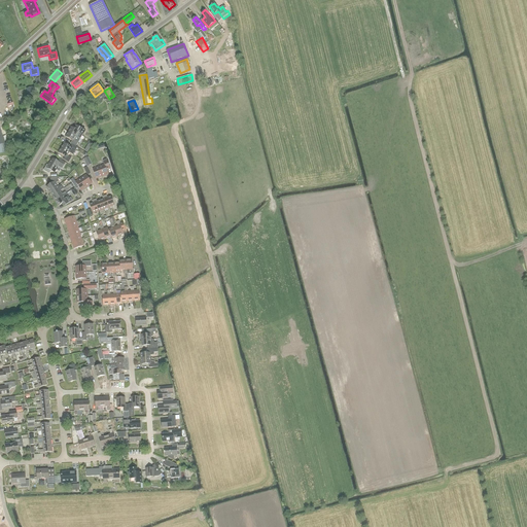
[(71,127),(68,132),(80,139),(85,132),(79,128),(78,131),(71,127)]
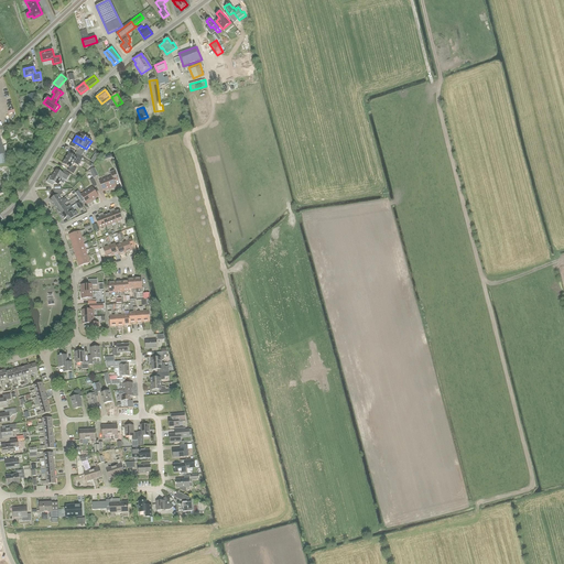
[(82,156),(86,149),(73,141),(69,147),(77,151),(75,153),(77,154),(82,156)]
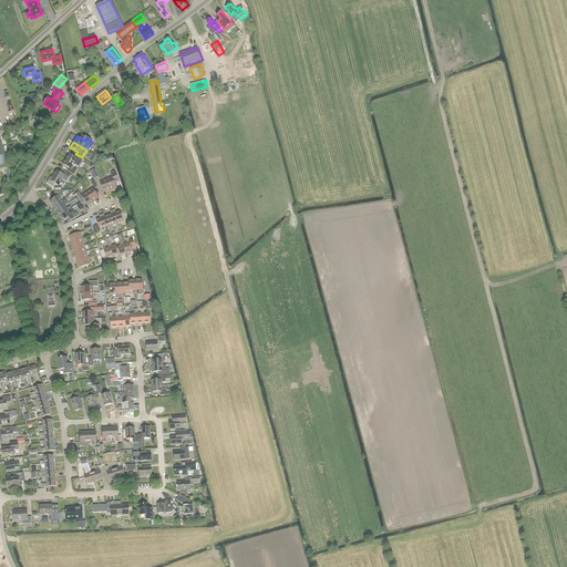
[(82,157),(78,155),(75,158),(69,154),(65,160),(74,164),(79,167),(83,158),(82,157)]
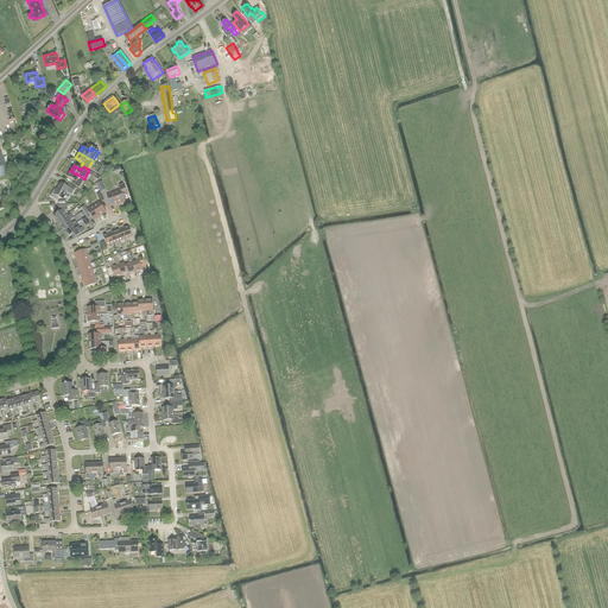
[(78,179),(80,176),(70,171),(67,176),(75,181),(73,184),(80,188),(83,182),(78,179)]
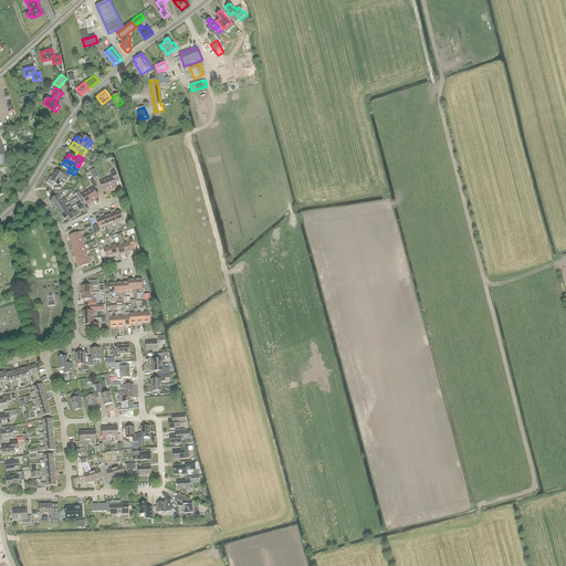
[(94,179),(98,177),(95,168),(90,171),(94,179)]
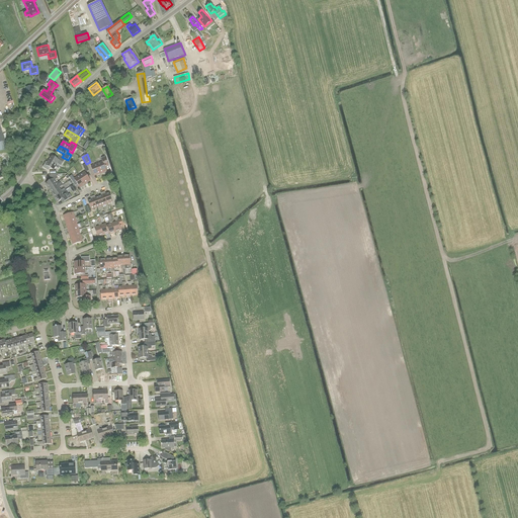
[(61,166),(65,160),(60,157),(58,159),(52,156),(49,160),(57,165),(58,164),(61,166)]
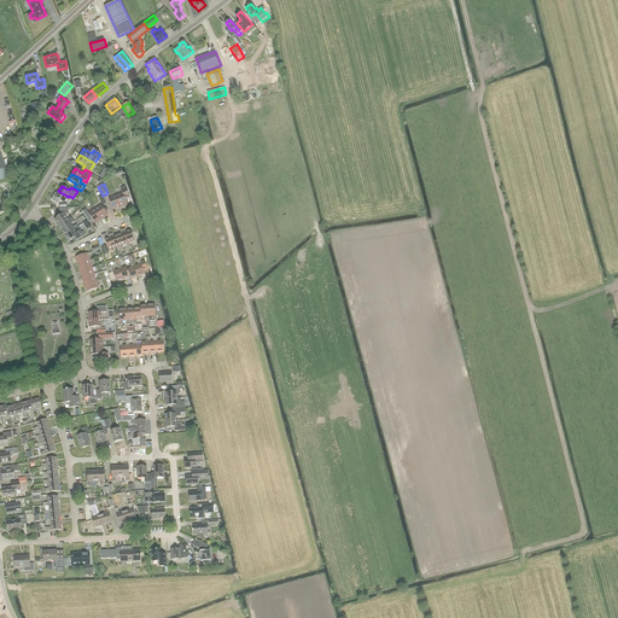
[(121,188),(123,193),(116,196),(120,208),(127,204),(126,199),(129,198),(126,187),(121,188)]
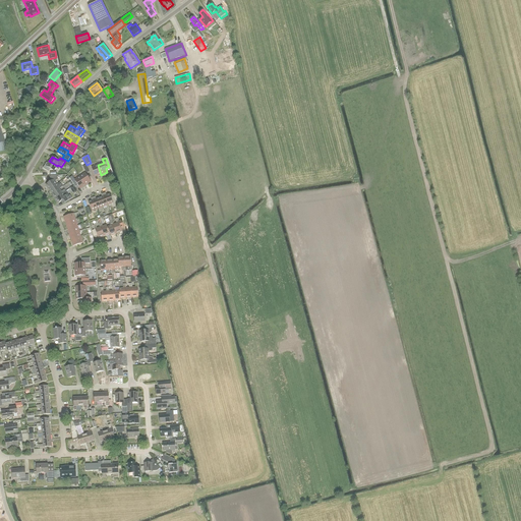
[(60,168),(57,166),(49,161),(48,164),(47,163),(44,168),(49,171),(50,169),(54,171),(56,168),(59,170),(60,168)]
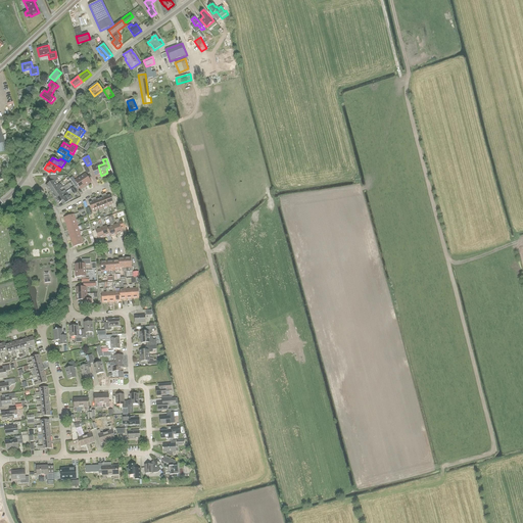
[(101,176),(98,165),(92,168),(96,178),(101,176)]
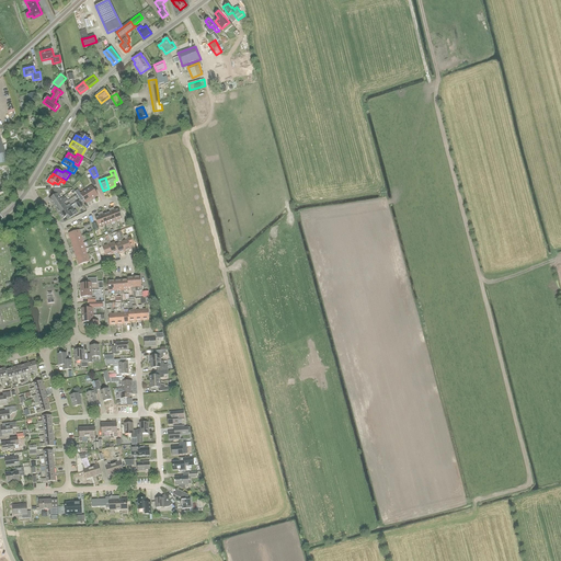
[(98,195),(92,186),(87,191),(92,199),(98,195)]
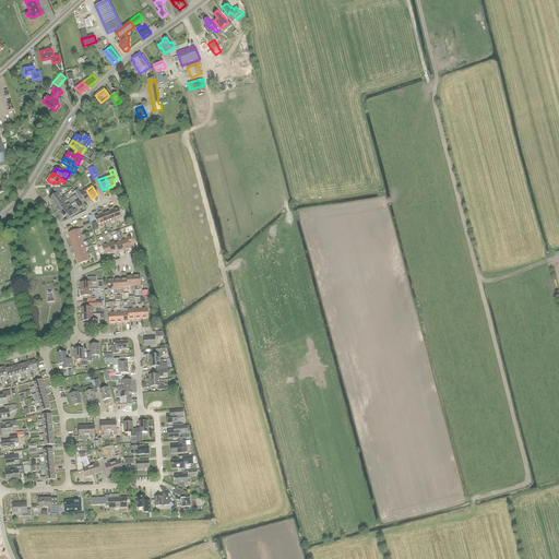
[(59,194),(62,192),(61,191),(62,190),(60,188),(54,188),(54,190),(56,194),(49,199),(52,203),(61,198),(59,194)]
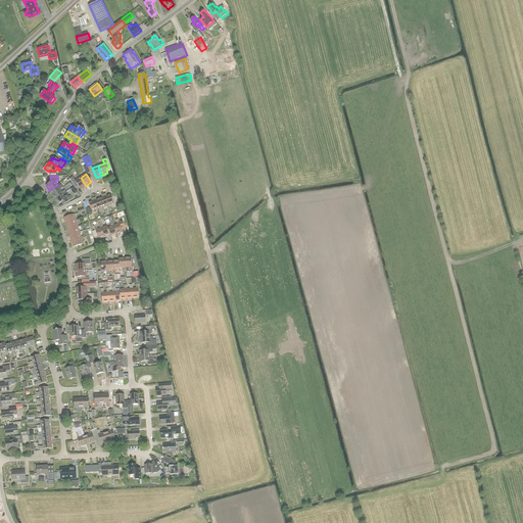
[(86,186),(81,178),(76,181),(73,177),(69,179),(75,185),(77,183),(81,189),(86,186)]
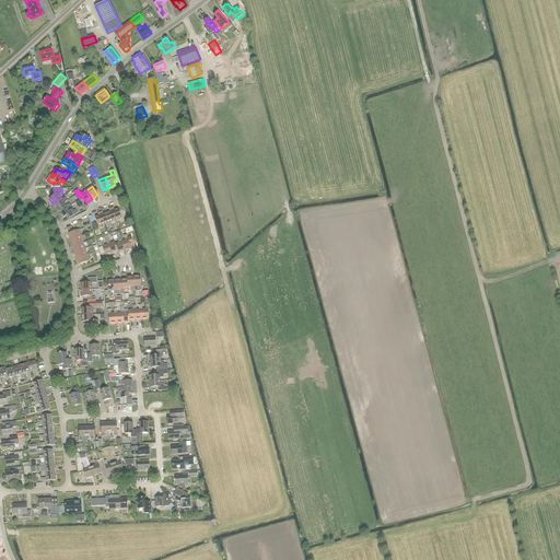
[(68,200),(66,198),(65,196),(61,198),(53,203),(56,209),(65,203),(65,202),(68,200)]
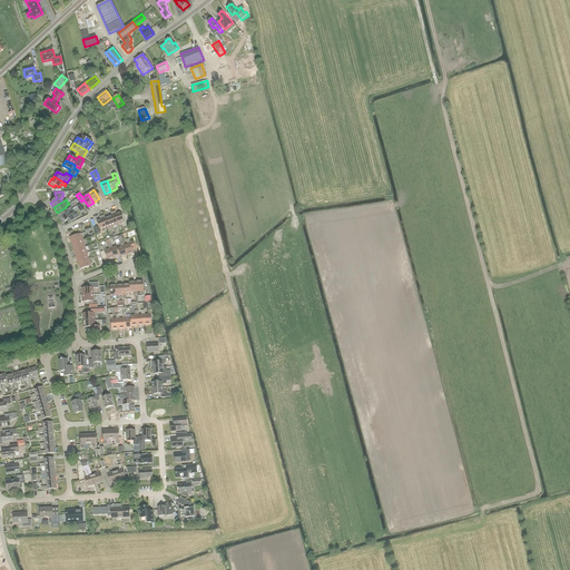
[(60,217),(69,212),(72,209),(70,207),(67,209),(66,207),(57,213),(60,217)]
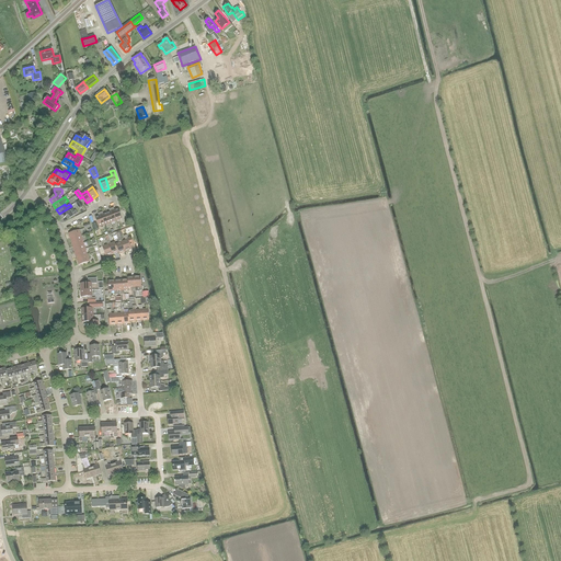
[(78,214),(76,210),(75,212),(73,209),(71,206),(68,208),(59,214),(63,219),(66,217),(68,219),(78,214)]
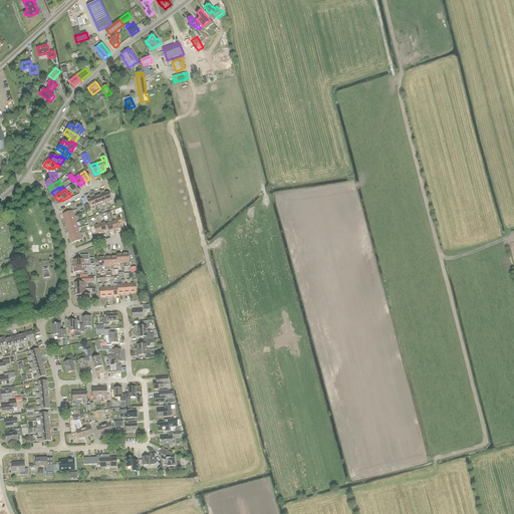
[(106,202),(102,191),(100,192),(101,194),(97,196),(101,204),(106,202)]
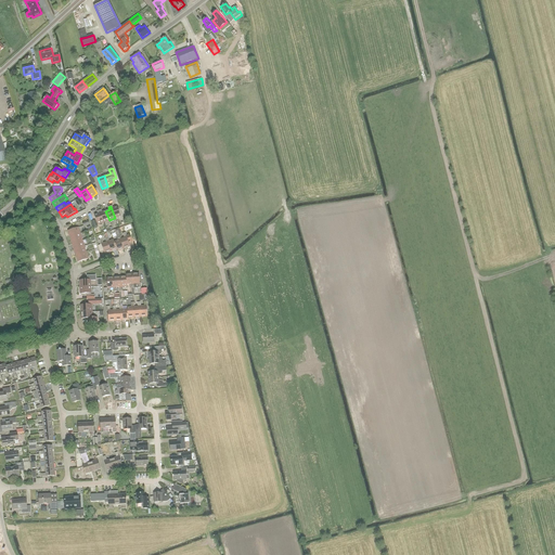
[(112,206),(111,206),(115,218),(120,216),(117,207),(113,208),(112,206)]
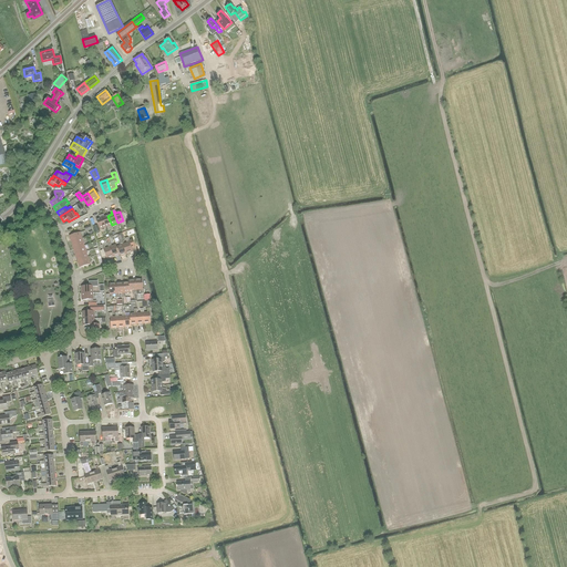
[(112,225),(107,216),(104,217),(103,214),(101,215),(105,227),(112,225)]
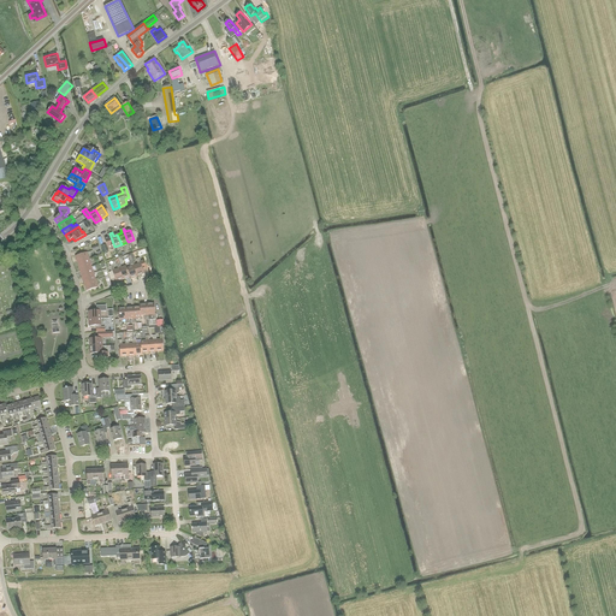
[(114,247),(110,234),(108,235),(108,237),(105,240),(108,249),(114,247)]
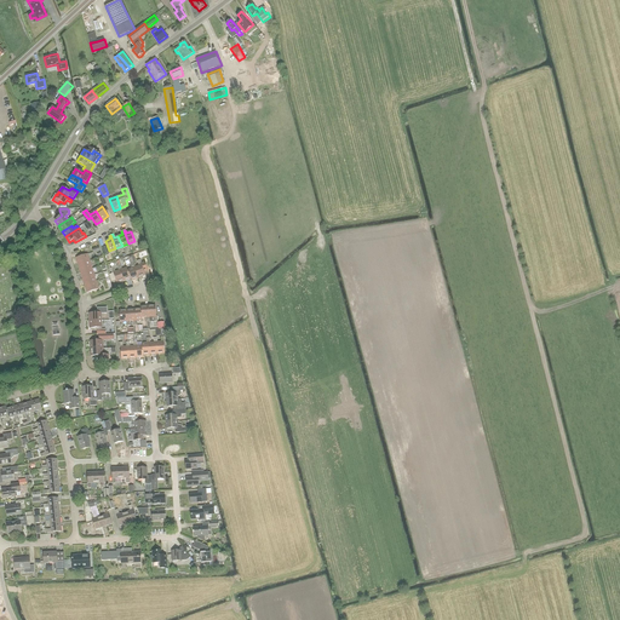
[(76,258),(79,265),(90,262),(87,254),(76,258)]
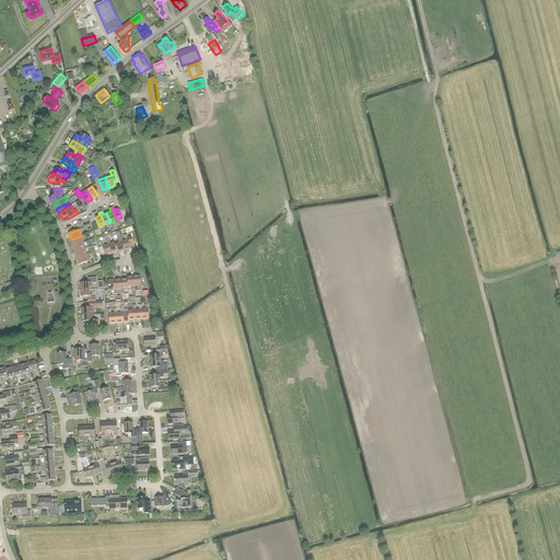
[(123,241),(119,233),(117,234),(116,234),(119,242),(115,244),(118,252),(119,254),(125,252),(121,242),(123,241)]
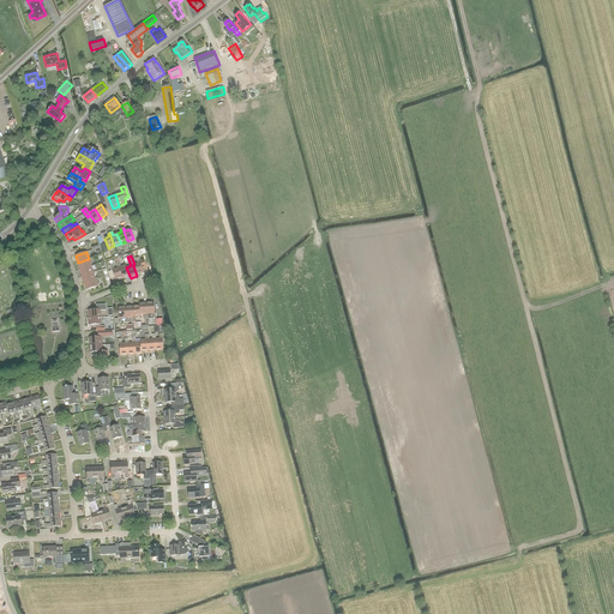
[(144,274),(140,263),(139,258),(136,259),(138,263),(134,264),(133,265),(137,276),(144,274)]
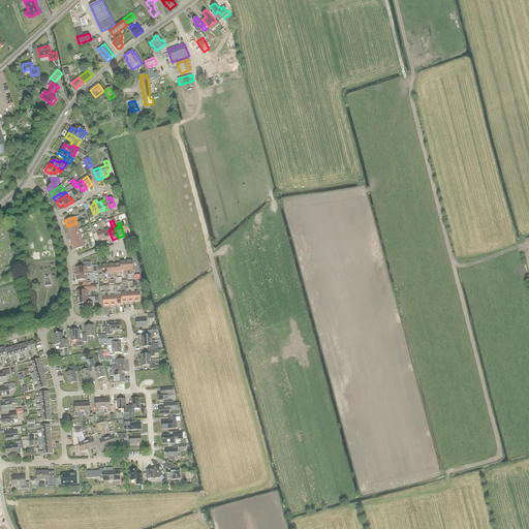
[(79,229),(76,223),(67,226),(68,232),(79,229)]
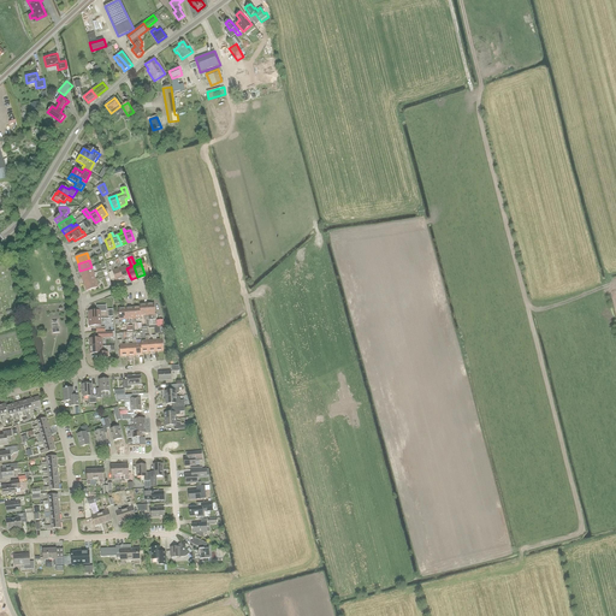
[(126,268),(126,266),(122,267),(119,264),(118,264),(117,265),(118,268),(119,268),(123,279),(130,277),(126,268)]
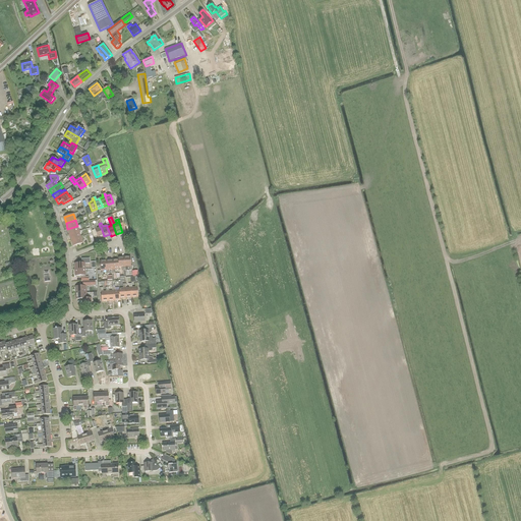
[(101,227),(100,227),(97,228),(96,225),(93,226),(95,230),(99,238),(104,236),(101,227)]
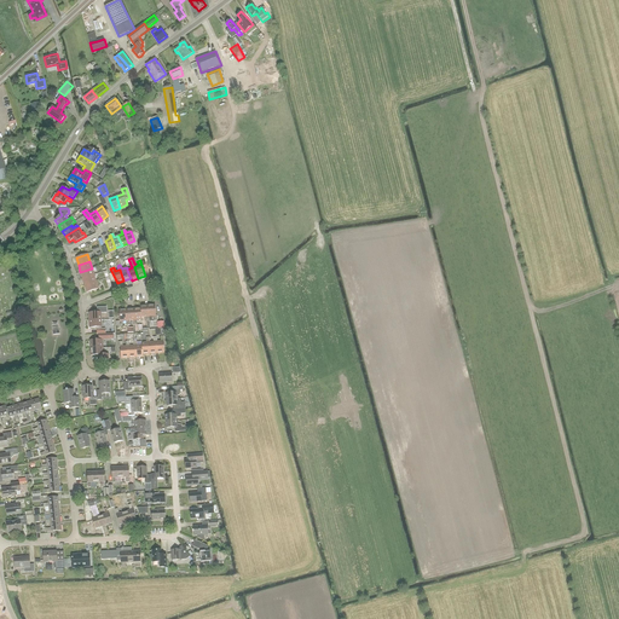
[(94,275),(92,268),(80,272),(82,278),(94,275)]
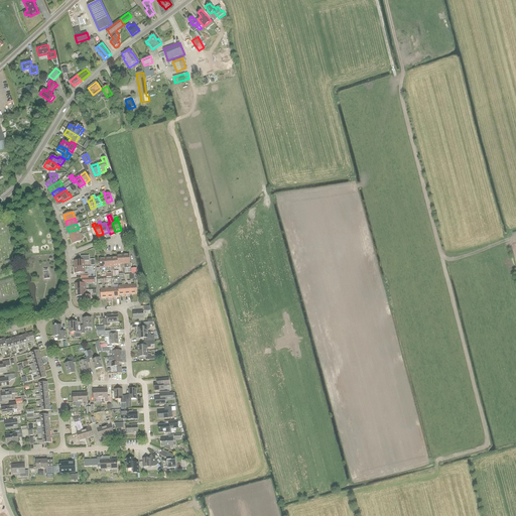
[(81,235),(79,229),(69,232),(71,238),(81,235)]
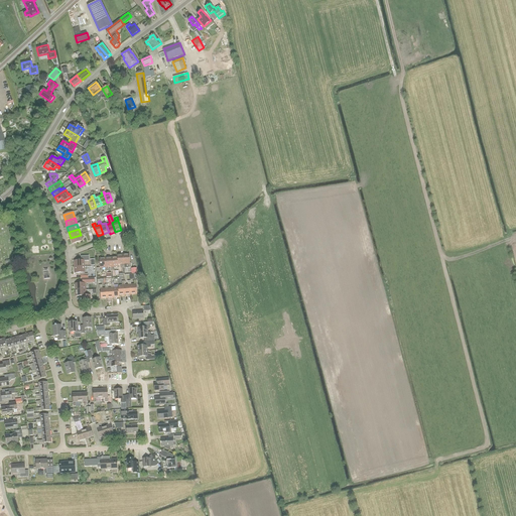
[(82,241),(81,235),(71,238),(73,244),(82,241)]
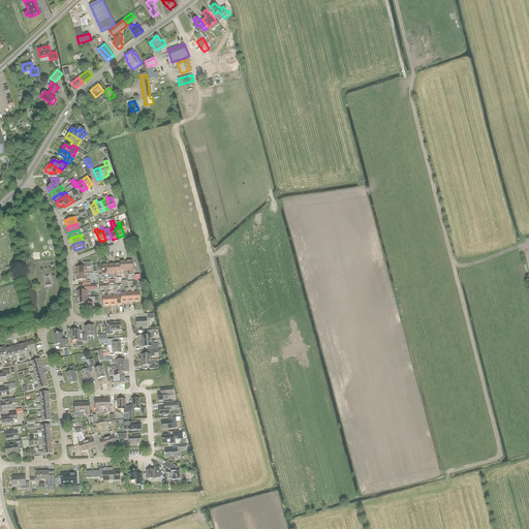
[(127,271),(126,260),(120,261),(120,263),(121,272),(125,271),(125,275),(127,275),(128,275),(128,271),(127,271)]
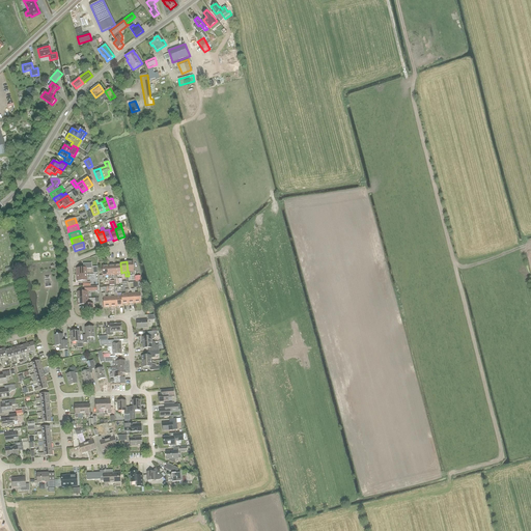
[(87,269),(91,268),(91,263),(84,264),(84,269),(77,269),(77,275),(87,275),(87,269)]
